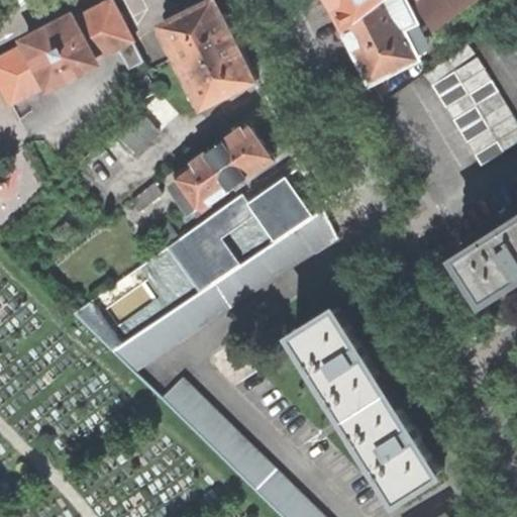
[(95,60),(118,47),(133,39),(112,0),(110,0),(74,19),(95,60)]
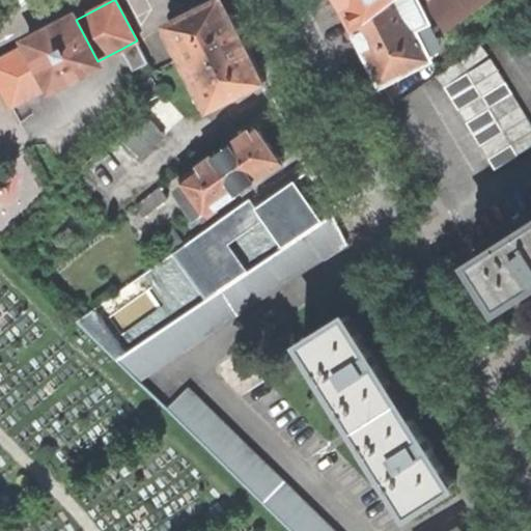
[(216,0),(169,24),(211,107),(264,80),(245,39),(228,7),(223,10),(218,0),(216,0)]
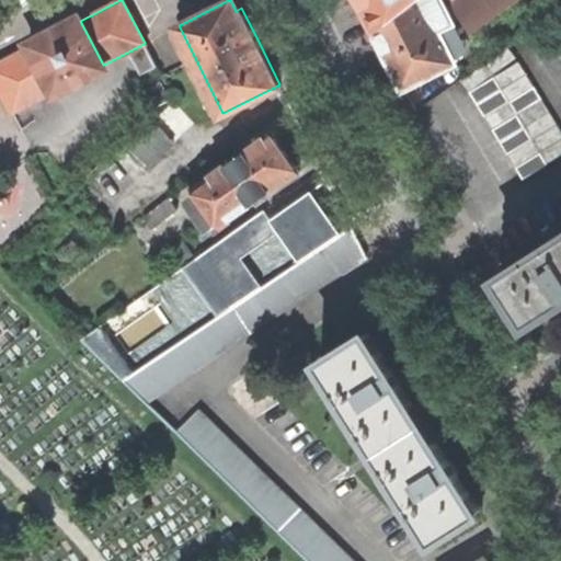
[(359,0),(377,33),(418,0),(359,0)]
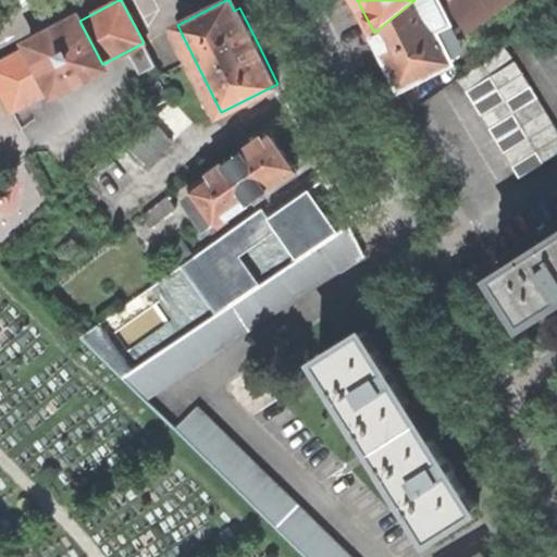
[(449,21),(440,0),(415,0),(374,33),(392,67),(401,87),(452,61),(450,58),(436,27),(449,21)]
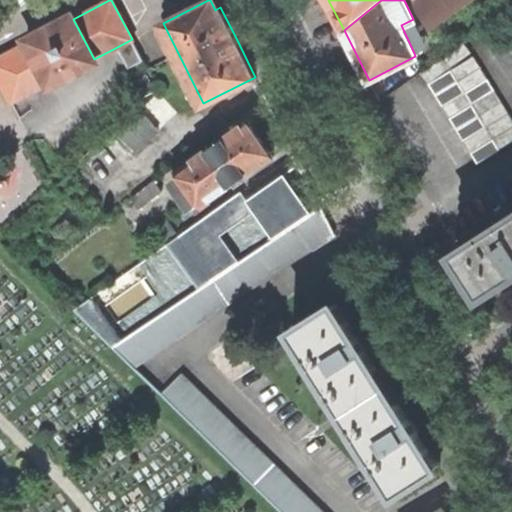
[(414,0),(416,3),(413,5),(430,29),(472,0),(414,0)]
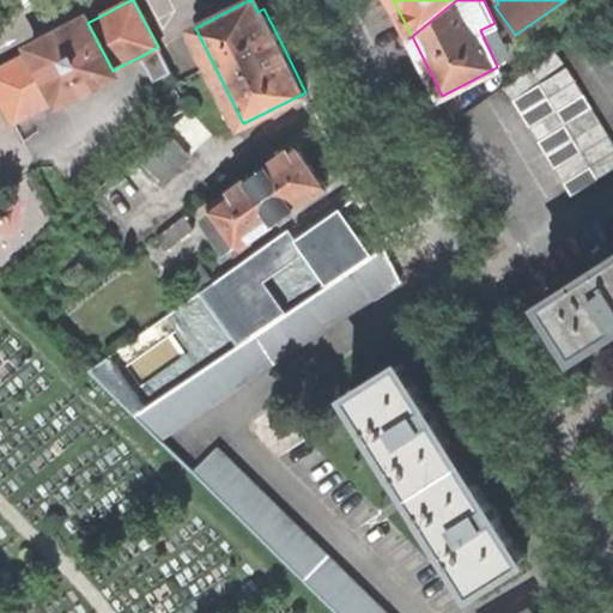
[(114,74),(113,71),(87,23),(85,20),(56,35),(31,48),(34,52),(58,99),(60,103),(114,74)]
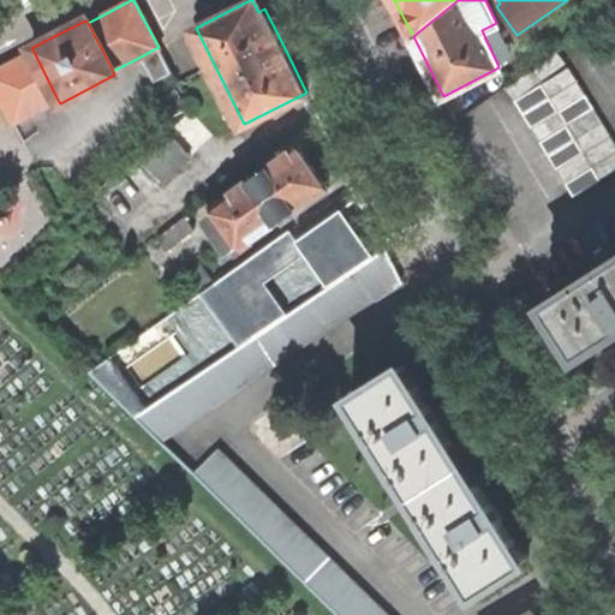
[(513,57),(496,23),(482,30),(497,64),(513,57)]
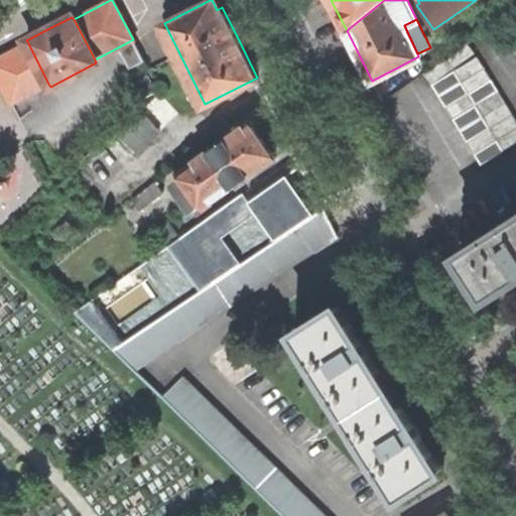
[(515,25),(503,33),(515,53),(515,25)]
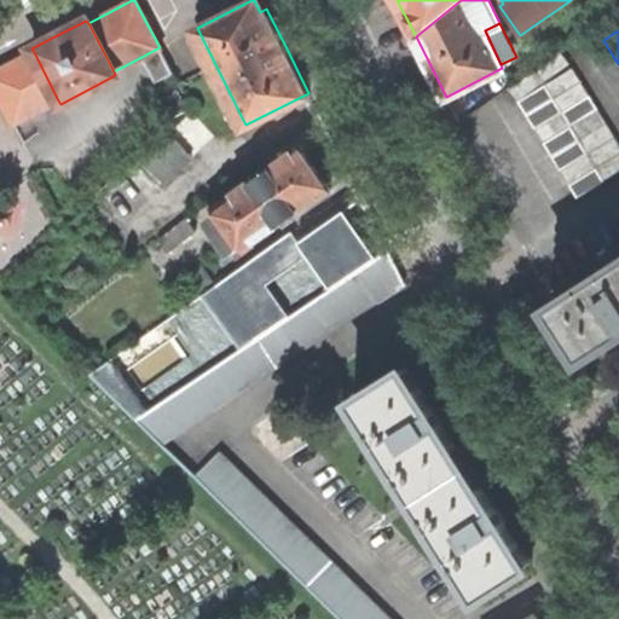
[(142,57),(155,82),(173,73),(160,47),(142,57)]
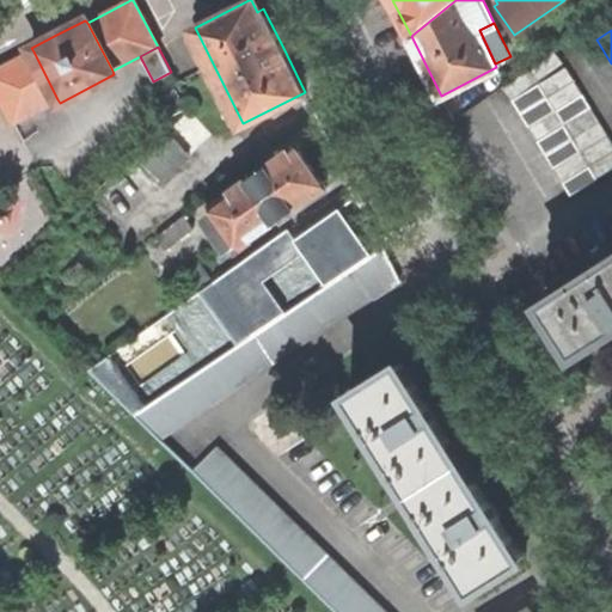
[(554,49),(527,68),(538,84),(563,63),(554,49)]
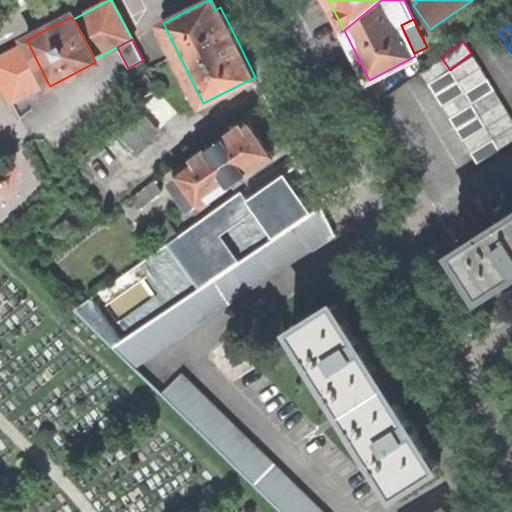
[(0,82),(11,103),(48,83),(28,43),(4,55),(0,57),(0,82)]
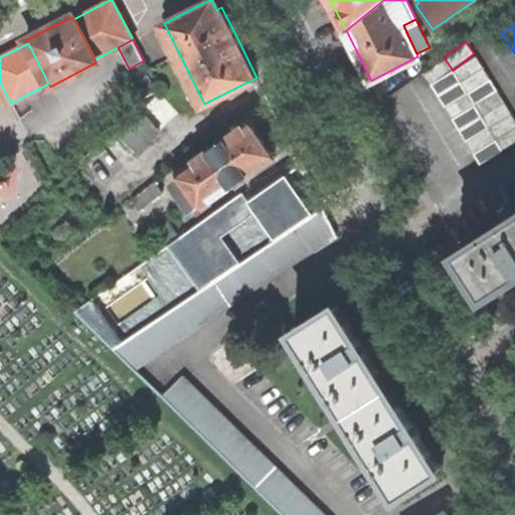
[(514,119),(476,56),(453,70),(503,151),(514,143),(514,119)]
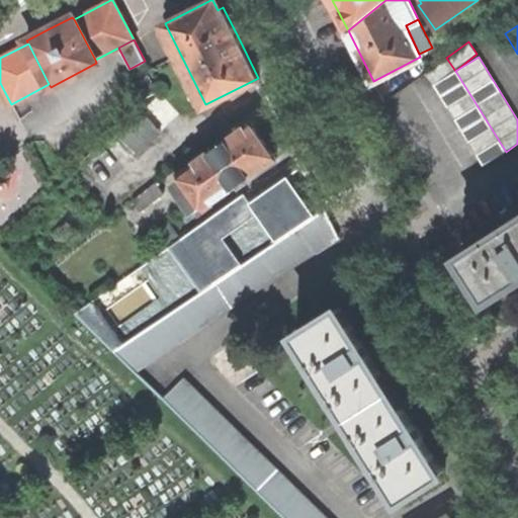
[(425,73),(432,85),(455,71),(446,58),(425,73)]
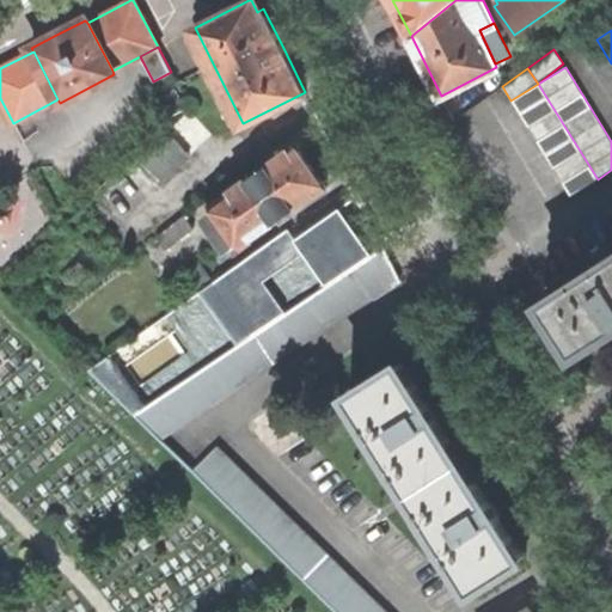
[(510,101),(570,196),(598,179),(538,84),(510,101)]
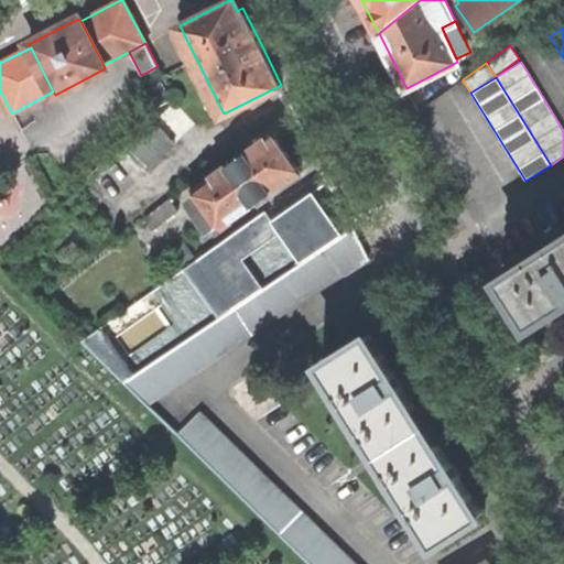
[(148,90),(156,107),(172,98),(163,83),(148,90)]
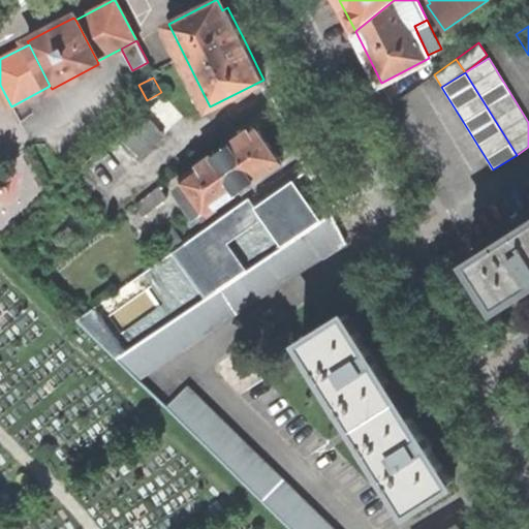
[(121,135),(141,156),(164,134),(145,114),(121,135)]
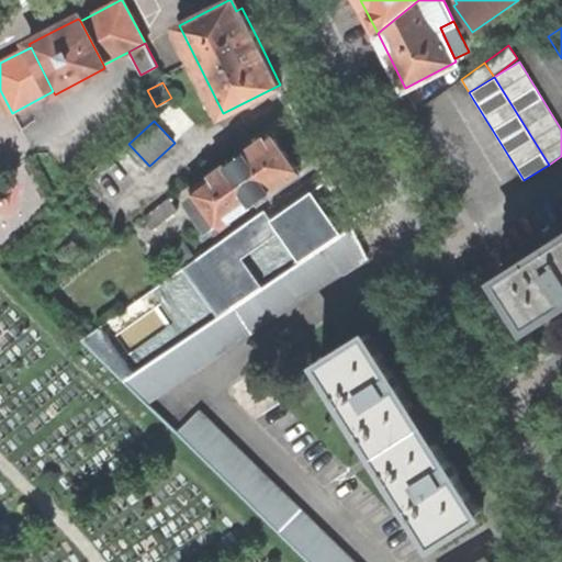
[(189,199),(210,229),(218,223),(222,226),(300,171),(285,152),(273,134),(259,144),(256,138),(240,148),(245,154),(194,189),(198,193),(189,199)]
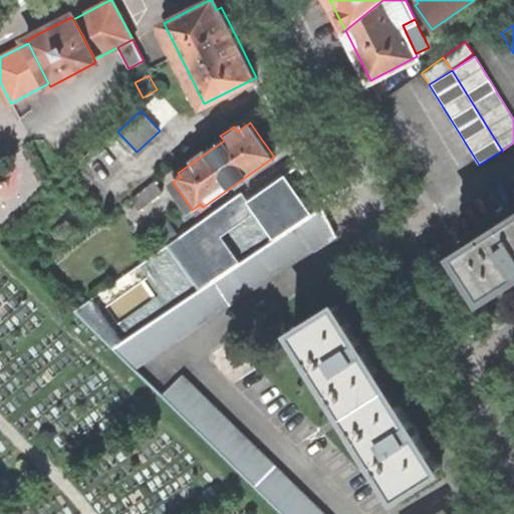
[(312,213),(287,175),(249,201),(244,193),(169,245),(200,289),(240,262),(222,236),(257,212),(276,238),(312,213)]
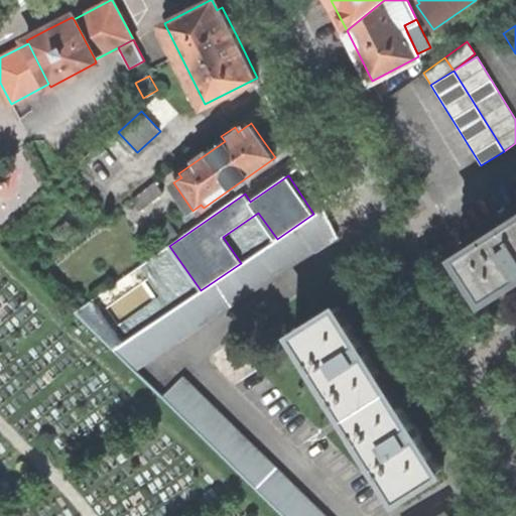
[(131,200),(139,211),(163,192),(154,181),(131,200)]
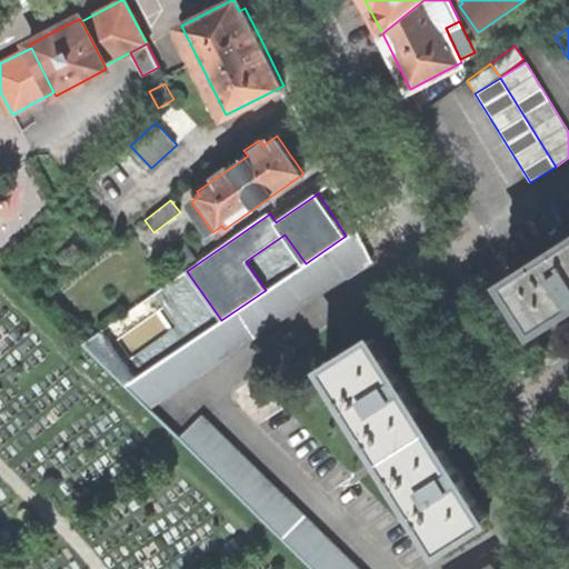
[(125,386),(148,408),(348,273),(349,276),(372,260),(357,229),(346,236),(331,246),(306,263),(266,290),(221,320),(125,386)]
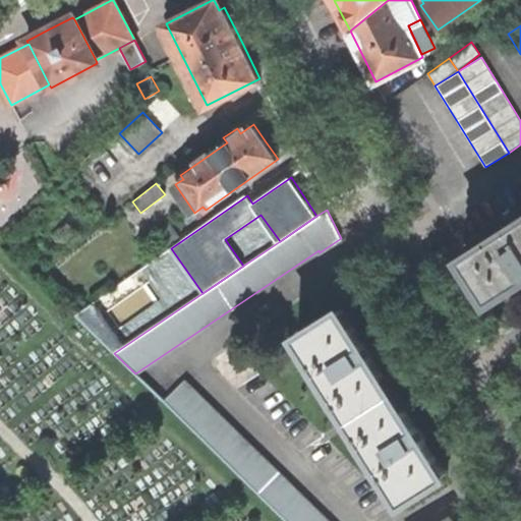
[(465,257),(494,302),(520,284),(520,219),(520,218),(505,228),(507,231),(465,257)]
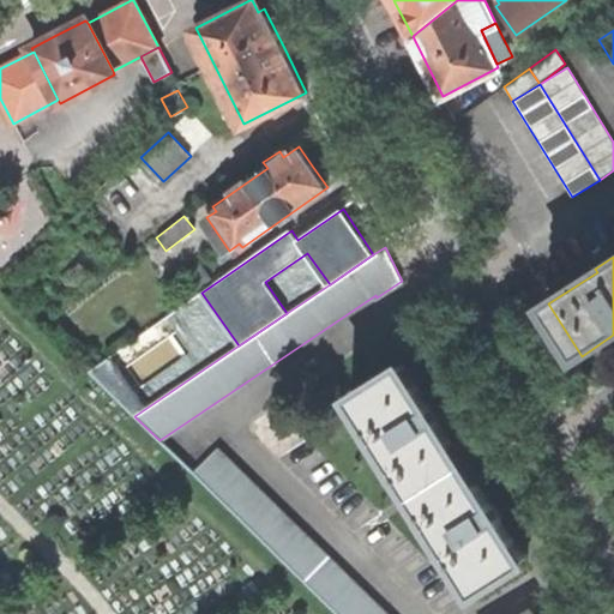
[(391,462),(413,495),(464,464),(438,421),(402,365),(350,397),(381,445),(375,447),(386,465),(391,462)]
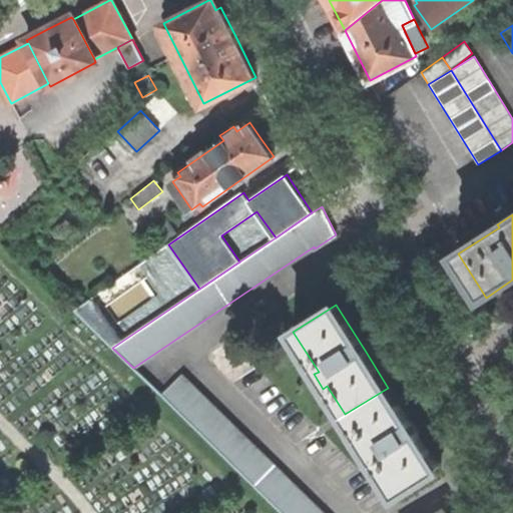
[(161,395),(281,512),(323,512),(181,375),(161,395)]
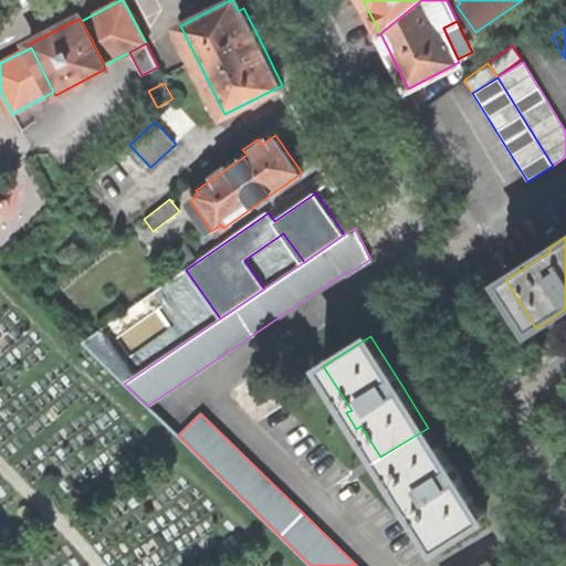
[(410,504),(438,549),(486,520),(454,468),(428,428),(380,457),(400,490),(396,492),(406,507),(410,504)]
